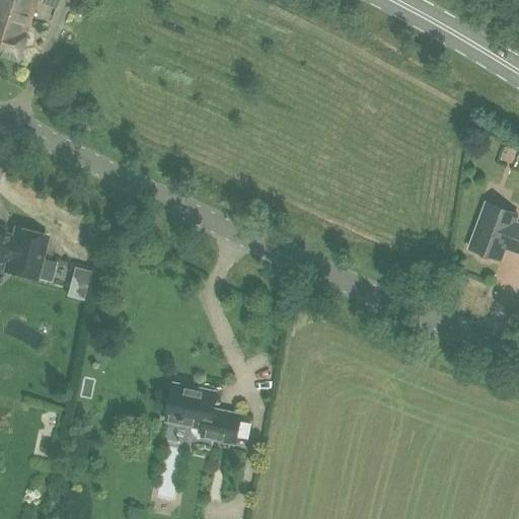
[(0,0),(0,54),(17,60),(36,0),(0,0)]
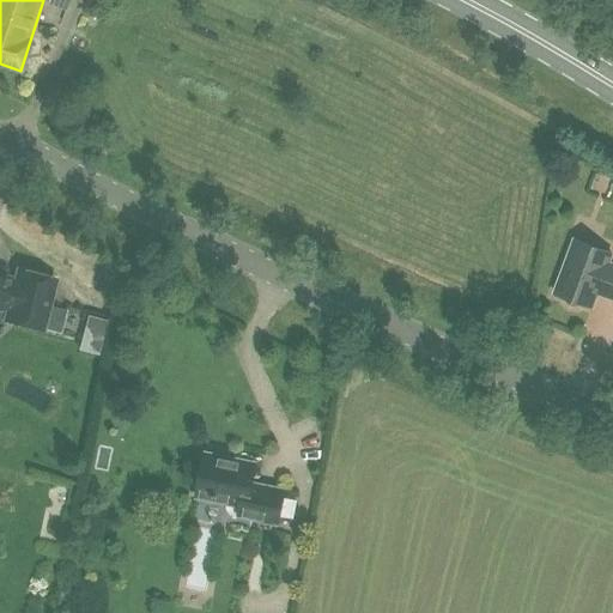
[(612,297),(612,265),(608,263),(612,254),(575,240),(556,292),(564,296),(565,298),(566,301),(568,302),(569,303),(571,304),(575,305),(578,305),(580,305),(581,304),(583,303),(593,307),(598,292),(612,297)]
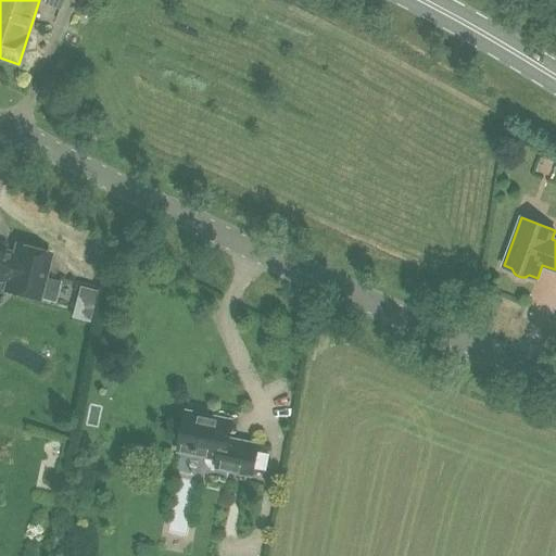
[(52,253),(19,244),(16,253),(0,249),(0,279),(9,282),(7,290),(40,298),(52,253)]
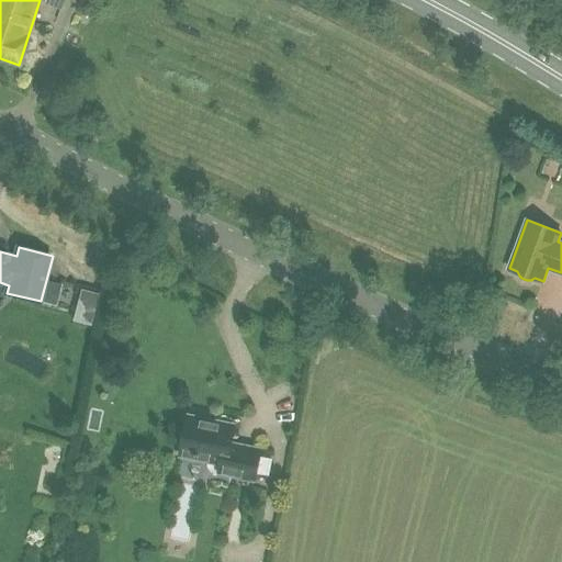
[(72,306),(77,291),(64,287),(59,303),(72,306)]
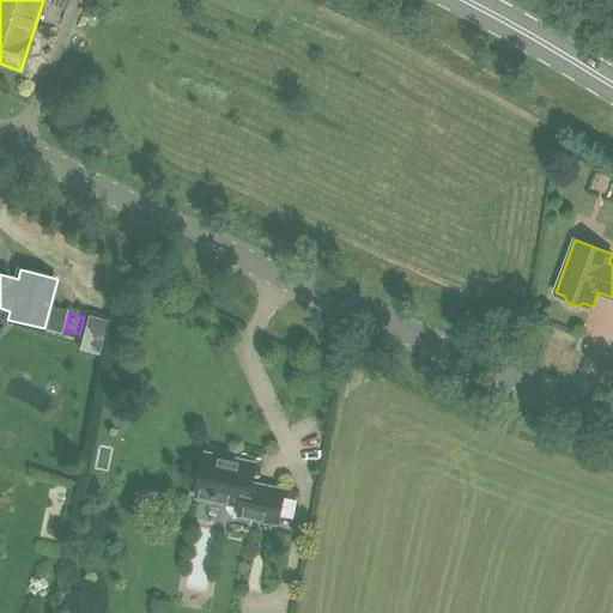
[(206,454),(198,496),(242,505),(240,515),(279,522),(280,517),(293,520),(297,502),(284,499),(285,491),(253,485),(256,465),(206,454)]
